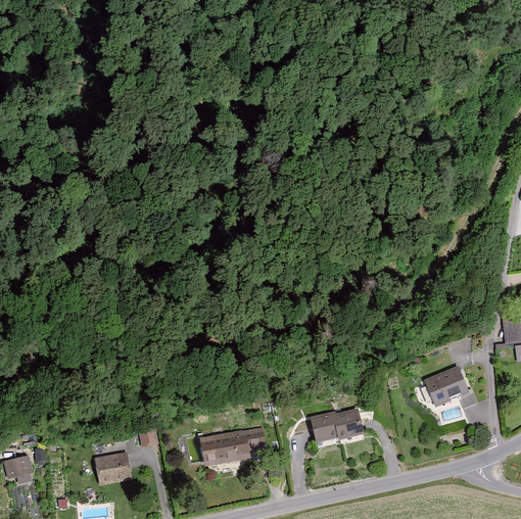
[(520,315),(501,319),(508,364),(520,361),(520,315)]
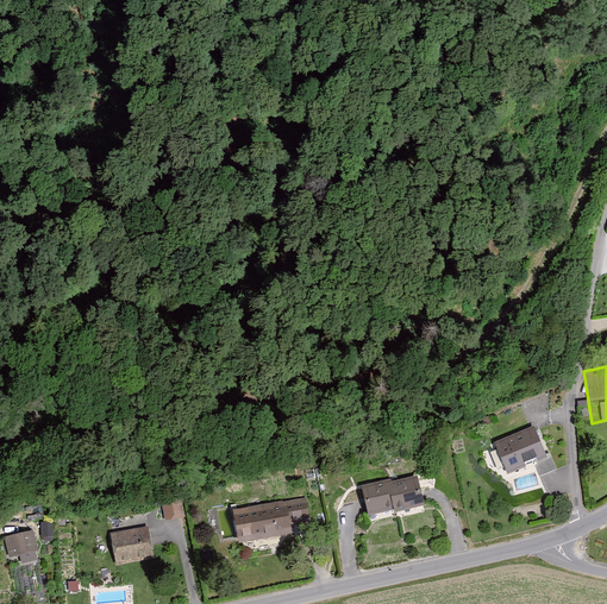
[(532,422),(494,438),(506,469),(544,453),(532,422)]
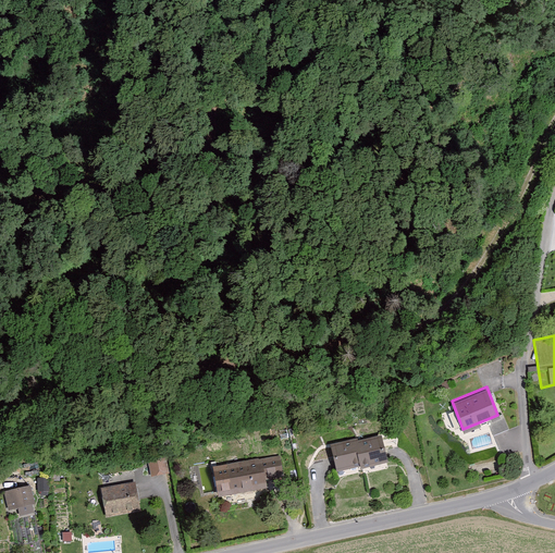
[(380,434),(330,446),(336,474),(386,462),(380,434)]
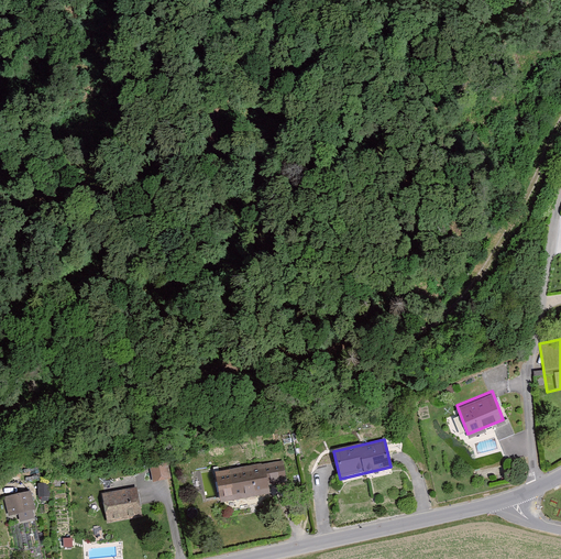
[(168,456),(151,460),(154,479),(171,473),(168,456)]
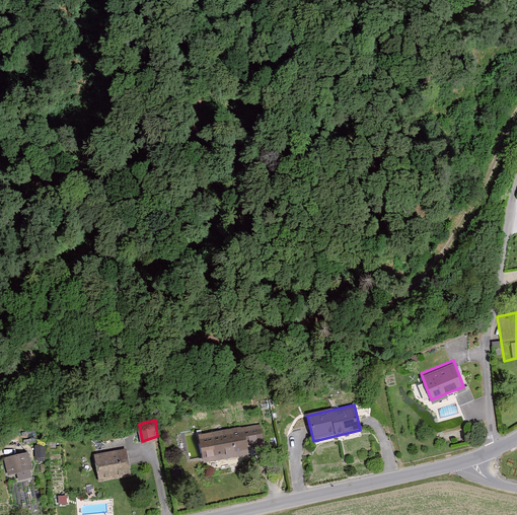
[(261,423),(207,433),(213,460),(266,449),(261,423)]
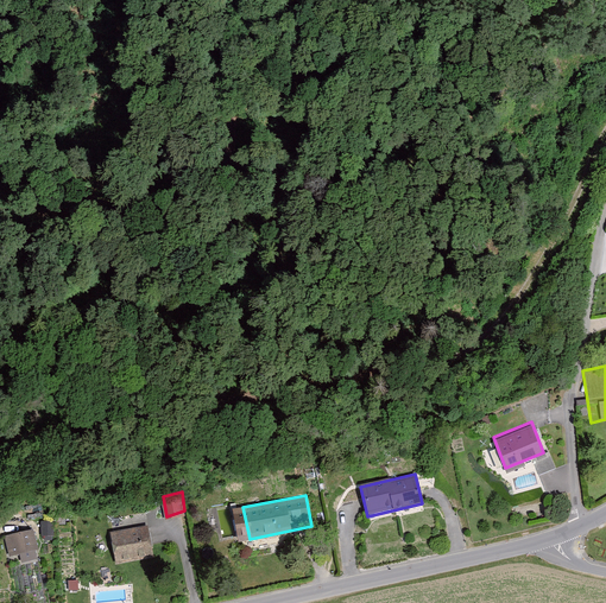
[(146,525),(109,531),(115,564),(152,558),(146,525)]
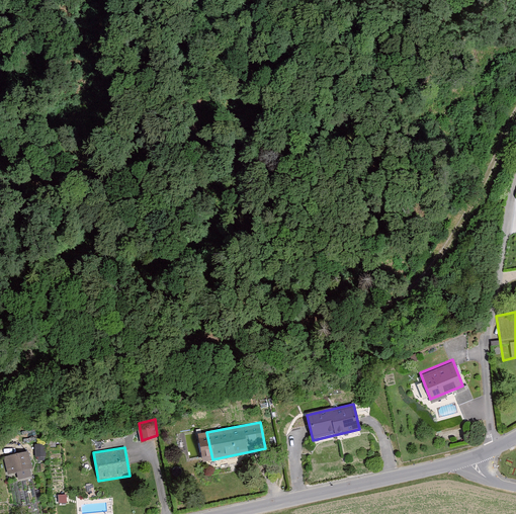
[(28,449),(1,455),(5,475),(32,469),(28,449)]
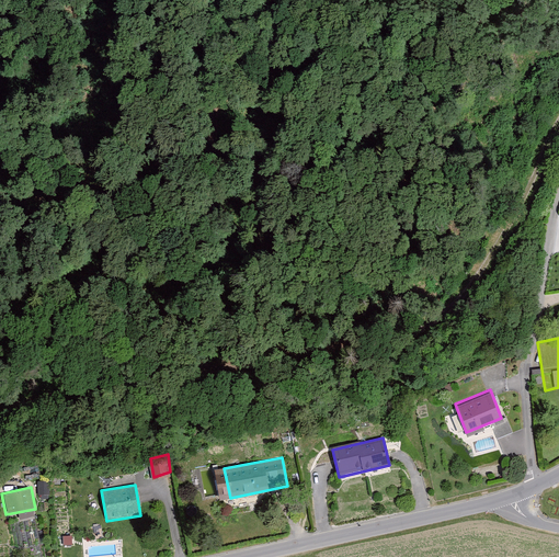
All buildings are outlined.
